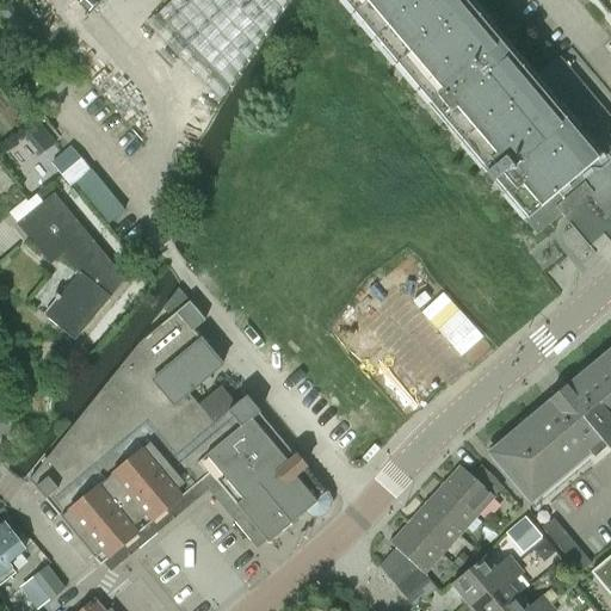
[(172,0),(158,14),(170,25),(229,87),(287,0),(172,0)]
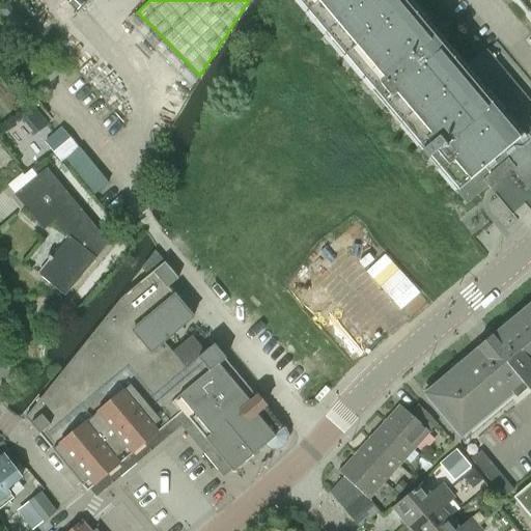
[(298,0),(426,152),(468,201),(487,185),(507,168),(510,166),(530,190),(530,103),(486,51),(483,53),(465,68),(407,0),(298,0)]
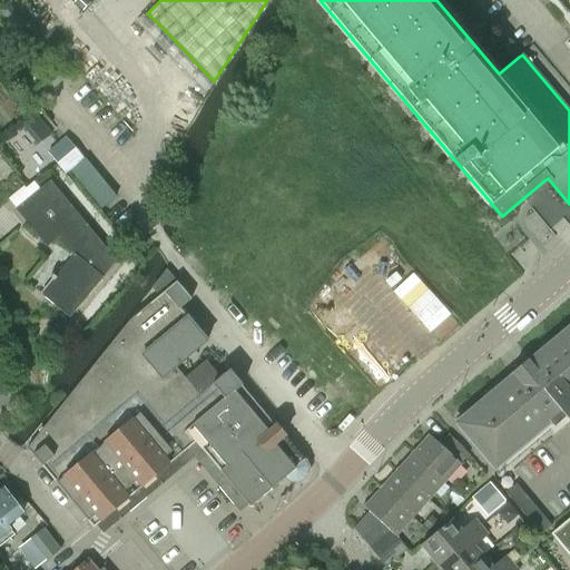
[(0,8),(0,12),(17,32),(26,26),(7,2),(0,8)]
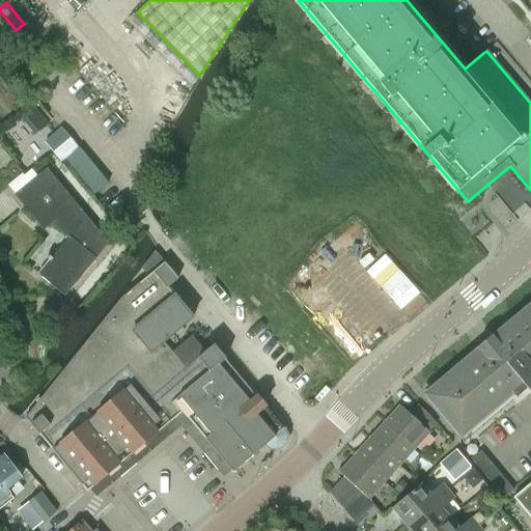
[(62,161),(78,147),(61,129),(46,141),(62,161)]
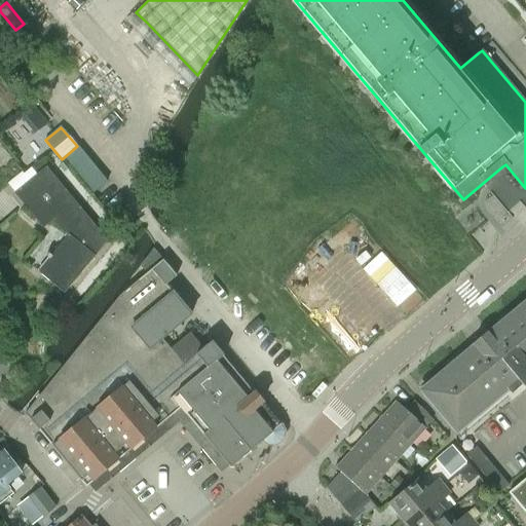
[(67,157),(95,191),(108,181),(79,146),(67,157)]
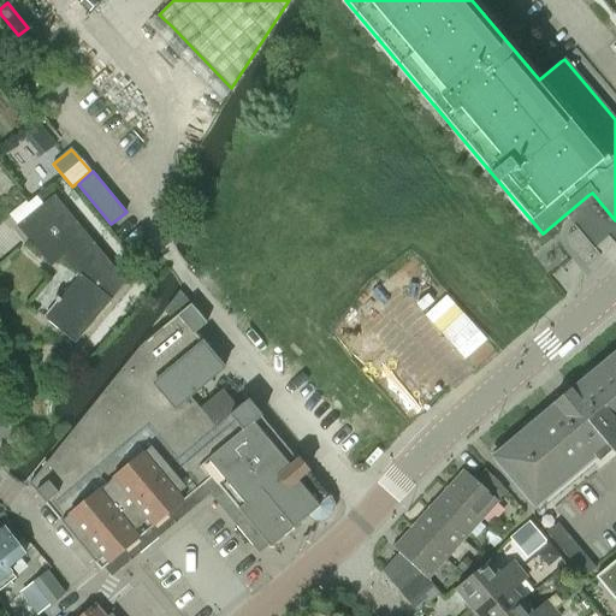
[(53,196),(17,226),(49,265),(63,254),(80,274),(45,320),(76,344),(111,298),(104,292),(118,273),(53,196)]
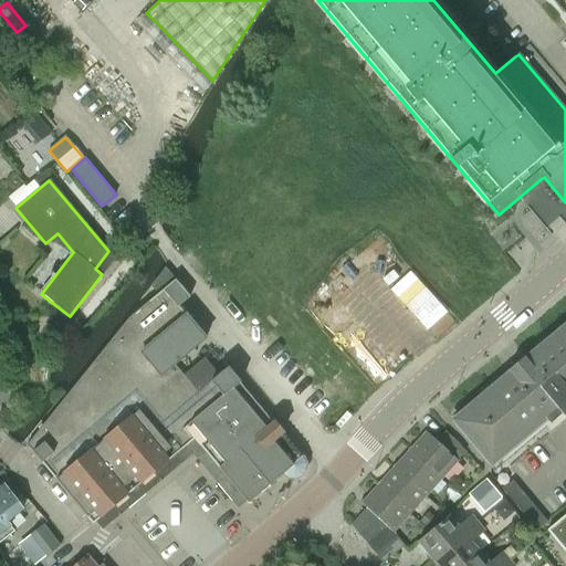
[(207,338),(179,306),(190,297),(176,280),(130,317),(27,446),(93,524),(194,440),(195,439),(249,503),(283,474),(289,479),(296,479),(302,477),(305,470),(306,463),(303,458),(304,458),(274,422),(274,423),(241,384),(241,383),(229,367),(219,375),(205,358),(184,376),(175,365),(207,338)]
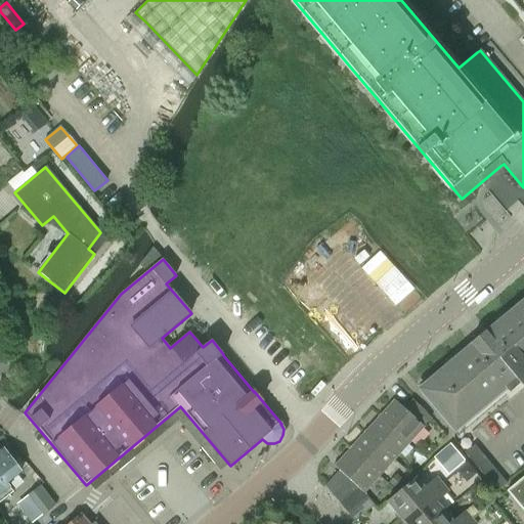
[(428,384),(420,391),(450,427),(453,430),(505,386),(509,392),(520,384),(523,388),(523,299),(487,332),(481,337),(471,345),(427,383),(428,384)]
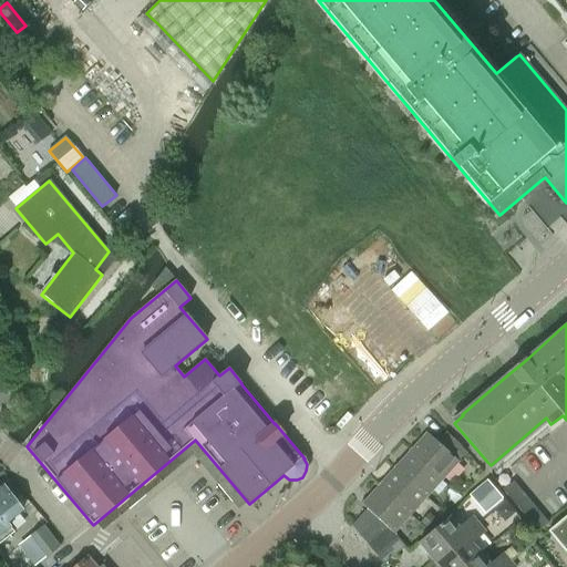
[(414,443),(408,451),(440,480),(464,453),(465,452),(456,441),(446,432),(444,433),(436,442),(436,441),(426,432),(425,434),(415,444),(414,443)]
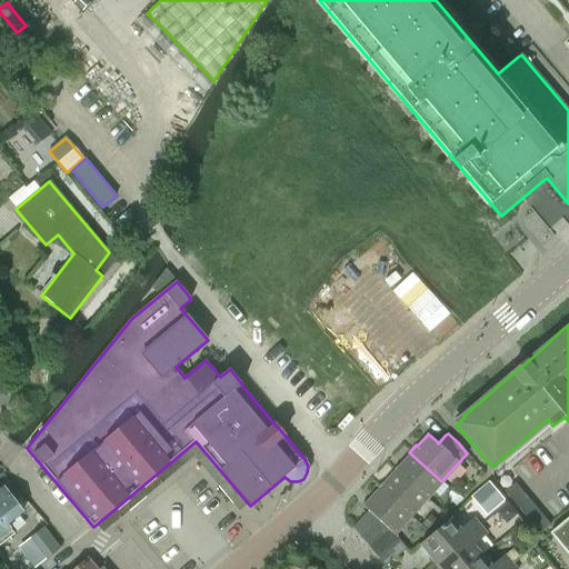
[(392,470),(426,499),(441,481),(409,452),(408,452),(409,453),(401,463),(399,462),(392,470)]
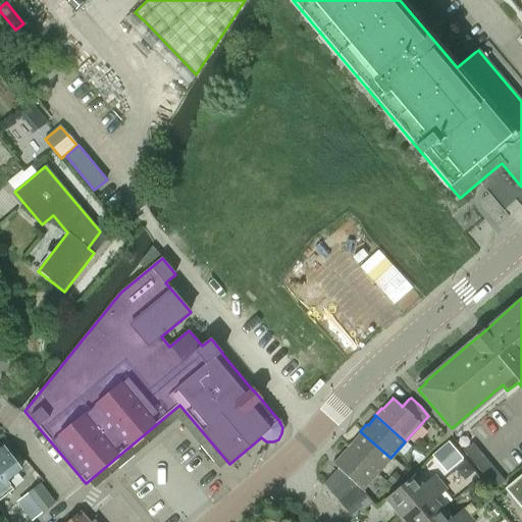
[(346,447),(375,474),(390,458),(360,431),(361,432),(354,441),(352,439),(346,447)]
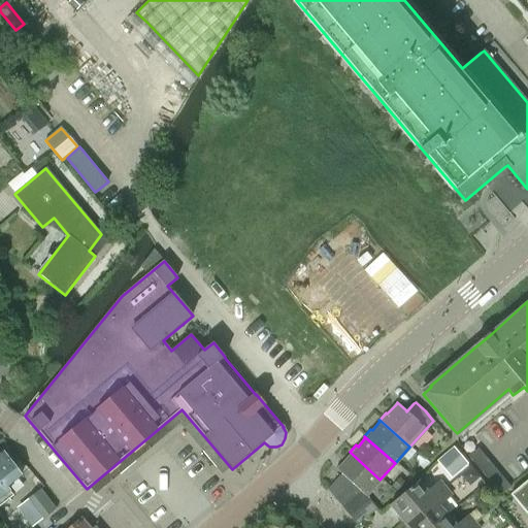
[(467,455),(473,462),(483,454),(481,453),(476,448),(467,455)]
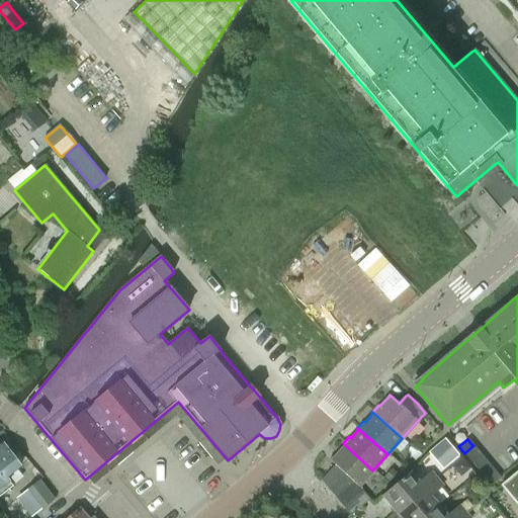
[(352,484),(350,485),(335,498),(343,507),(361,492),(358,488),(372,470),(343,443),(342,444),(343,445),(335,454),(334,453),(328,460),(333,465),(344,476),(352,483),(352,484)]
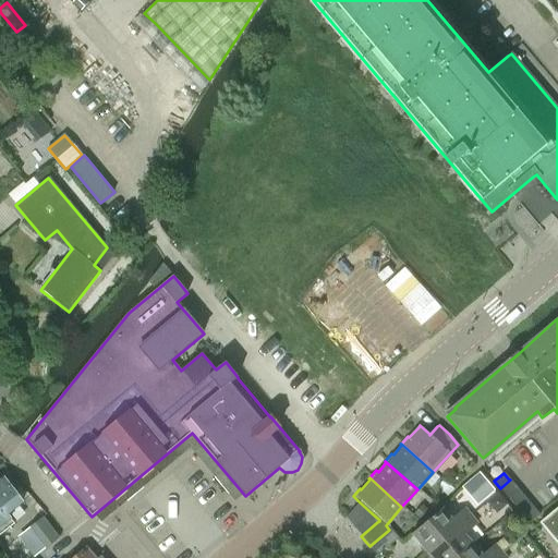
[(0,526),(10,519),(7,516),(22,502),(4,480),(0,482),(0,526)]
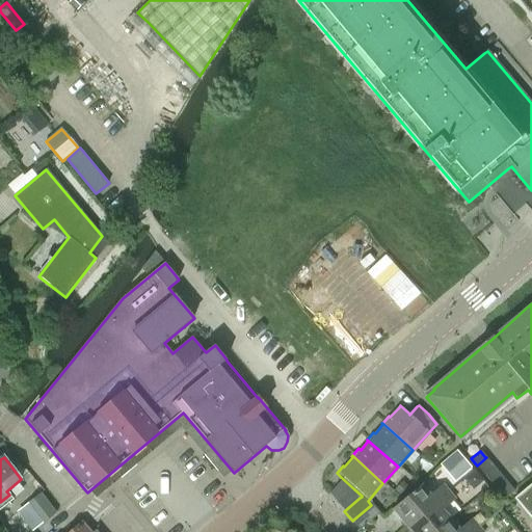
[(486,457),(477,466),(482,472),(491,463),(486,457)]
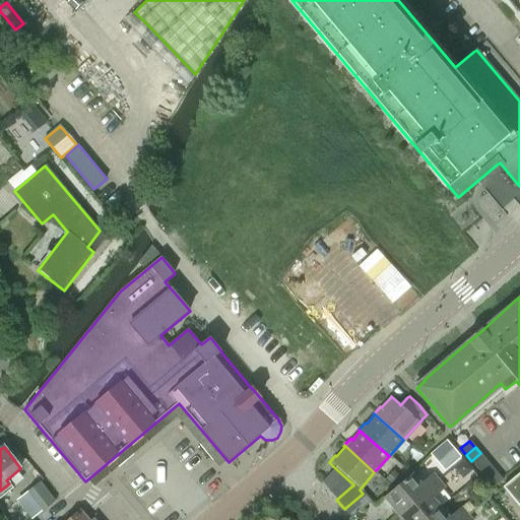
[(480,453),(471,461),(476,467),(485,459),(480,453)]
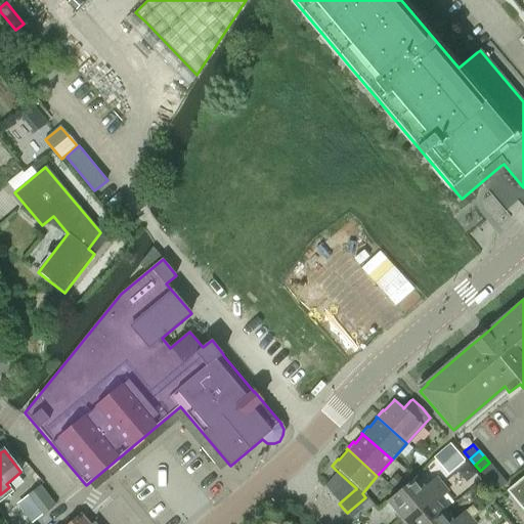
[(489,463),(480,471),(486,477),(495,470),(489,463)]
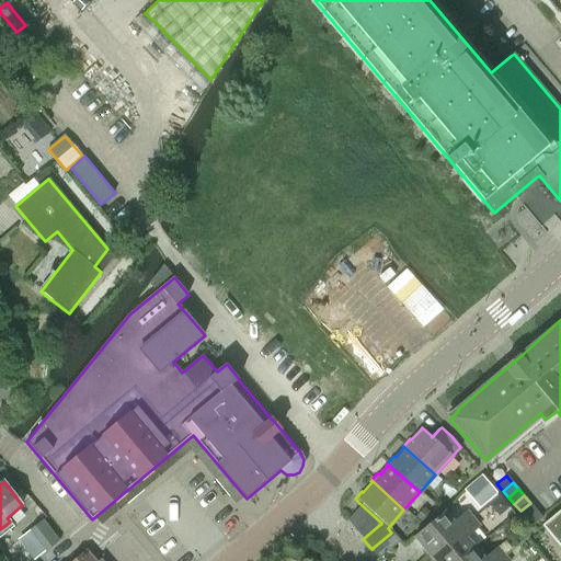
[(530,503),(521,511),(526,518),(536,510),(530,503)]
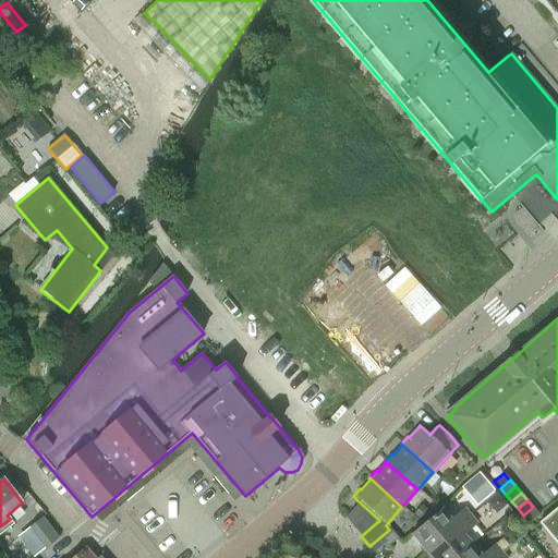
[(359,501),(344,518),(353,529),(371,514),(370,513),(371,513),(371,512),(359,501)]
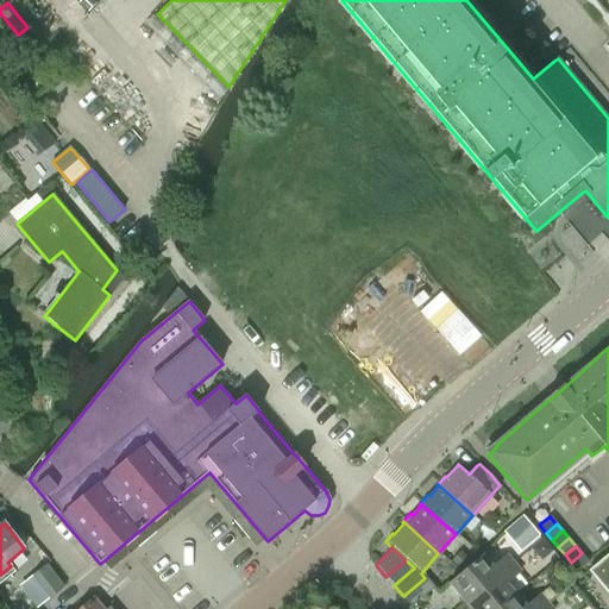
[(582,553),(571,563),(577,570),(588,560),(582,553)]
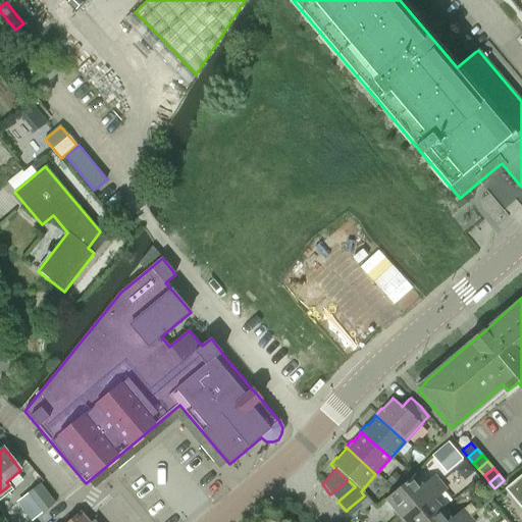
[(521,474),(505,488),(508,492),(521,509),(521,474)]
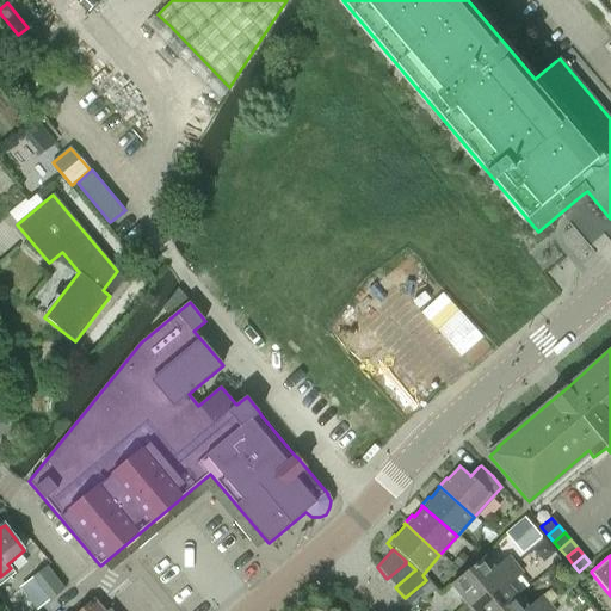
[(482,557),(450,585),(468,605),(514,566),(506,556),(492,569),(482,557)]
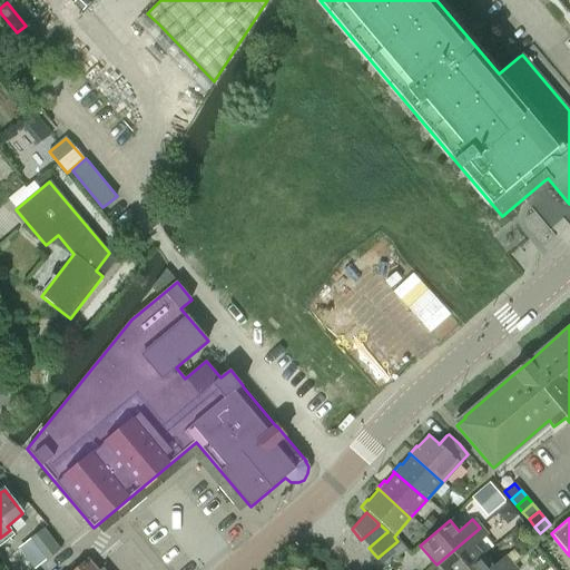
[(379,526),(361,540),(369,548),(385,533),(387,531),(379,523),(379,524),(377,524),(379,526)]
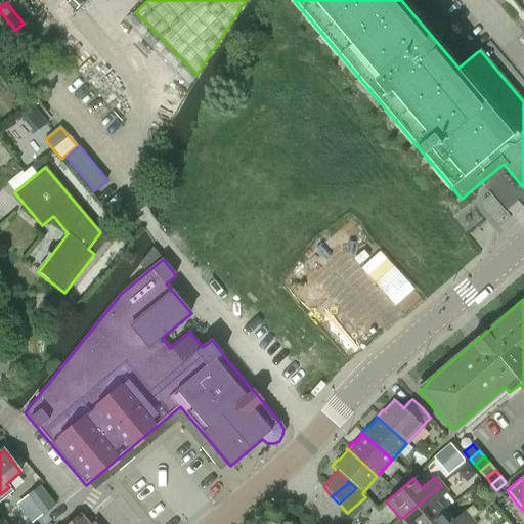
[(441,485),(401,519),(404,523),(429,523),(443,512),(434,503),(446,491),(441,485)]
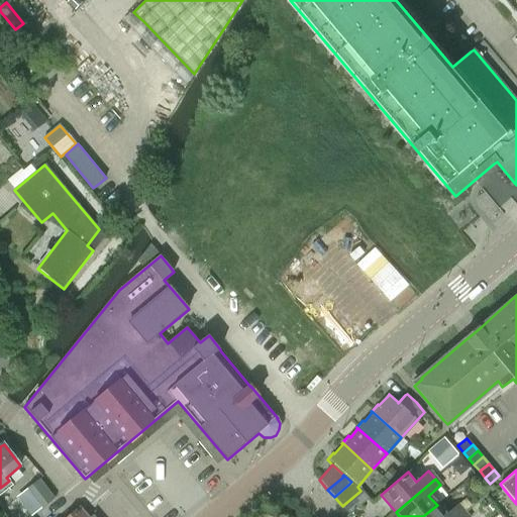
[(27,489),(42,507),(54,499),(38,480),(27,489)]
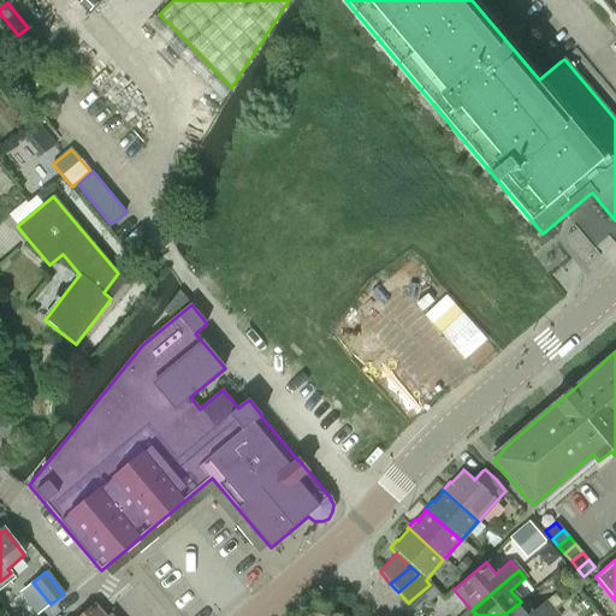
[(430,585),(408,603),(416,614),(439,596),(430,585)]
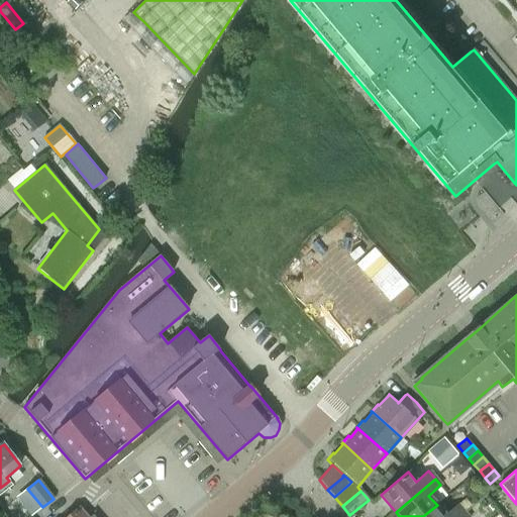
[(437,505),(423,516),(458,516),(464,512),(466,511),(458,503),(457,504),(444,514),(437,505)]
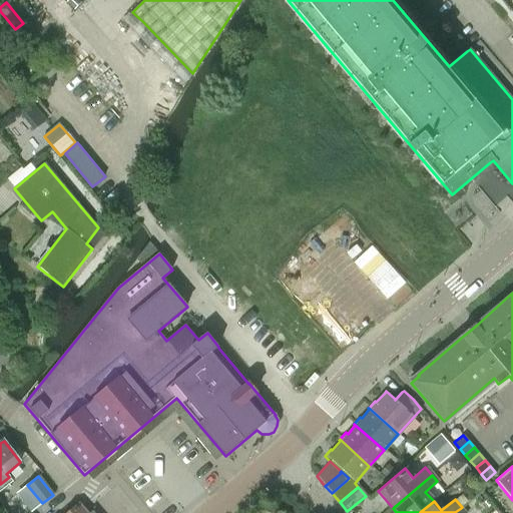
[(87,512),(80,504),(68,512),(92,512),(93,512),(92,512),(87,512)]
